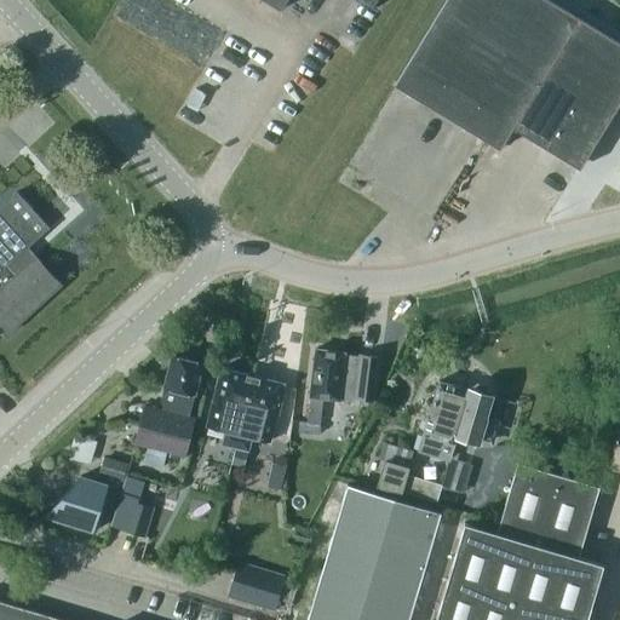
[(499,145),(511,125),(579,165),(619,97),(619,45),(545,0),(447,0),(397,84),(499,145)]
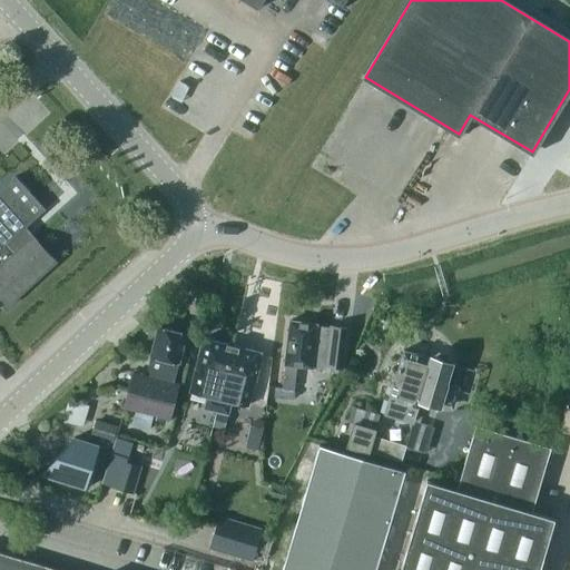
[(0,297),(7,306),(56,262),(33,237),(32,238),(23,229),(46,210),(16,177),(0,192),(0,297)]
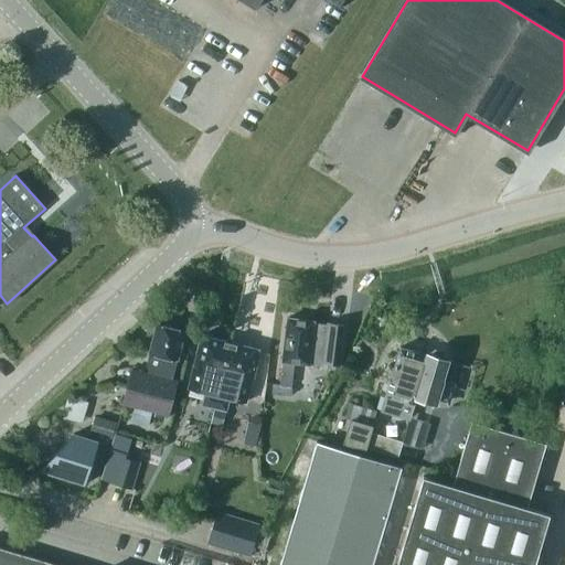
[(345,324),(327,322),(327,324),(313,322),(313,321),(287,318),(281,361),(279,385),(289,386),(290,386),(294,362),(308,364),(308,363),(323,365),(323,362),(341,364),(345,324)]
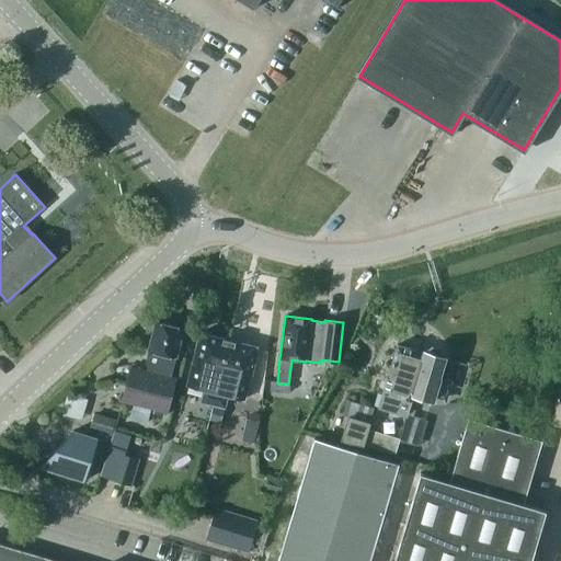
[(144,370),(130,367),(122,401),(165,412),(174,378),(170,377),(174,356),(175,357),(183,329),(155,321),(148,351),(144,370)]
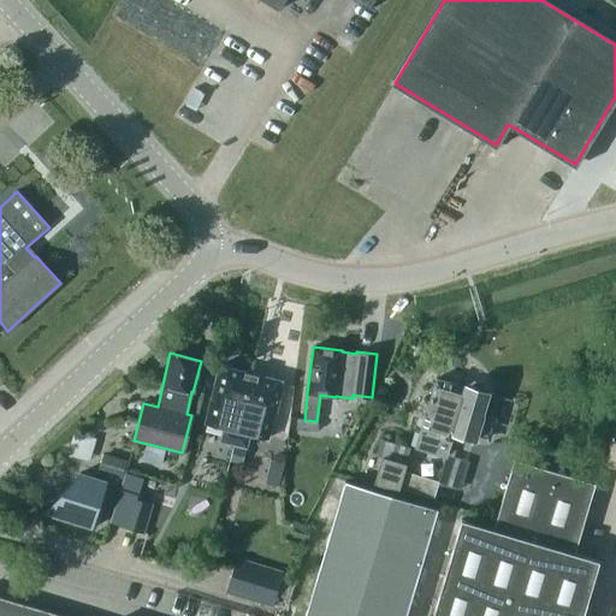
[(220,442),(234,444),(252,373),(219,365),(205,424),(224,430),(220,442)]
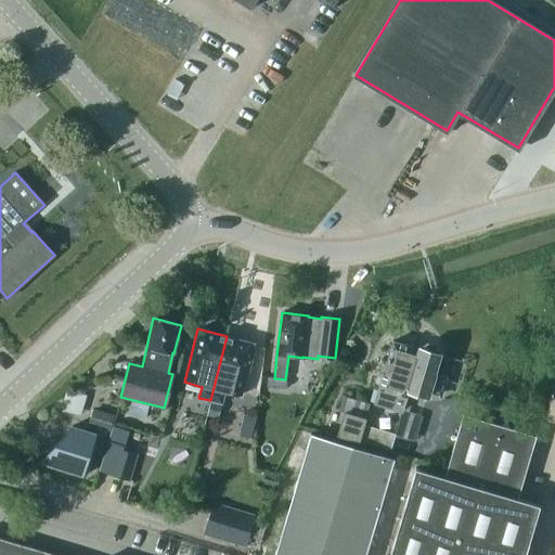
[(227,336),(210,400),(221,403),(224,390),(241,395),(246,373),(247,374),(255,343),(227,336)]
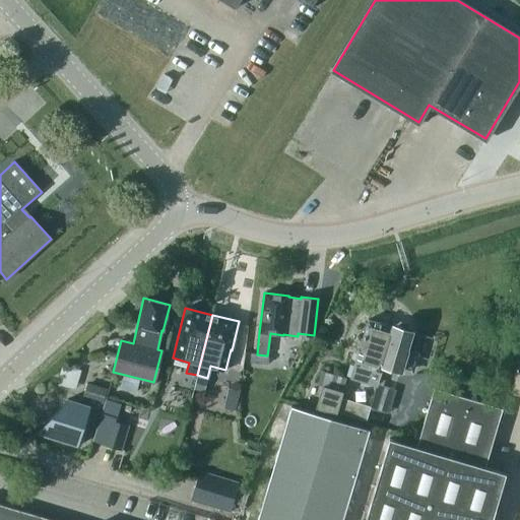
[(354,364),(350,377),(375,384),(379,371),(380,371),(382,365),(401,370),(402,365),(411,368),(417,350),(407,347),(406,349),(411,331),(410,331),(408,324),(400,322),(393,326),(392,325),(392,326),(368,319),(362,337),(359,347),(360,347),(354,364)]
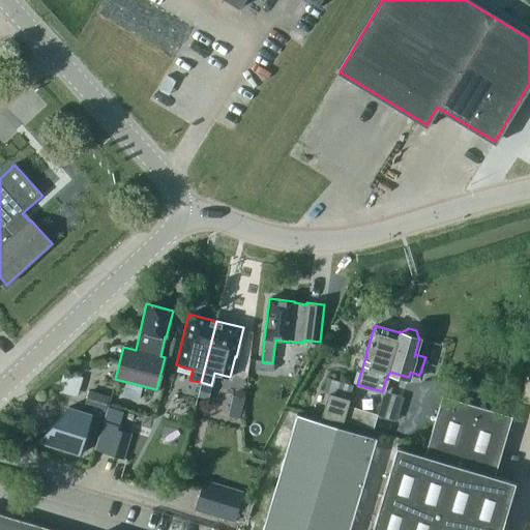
[(271,370),(271,362),(262,361),(256,360),(255,367),(271,370)]
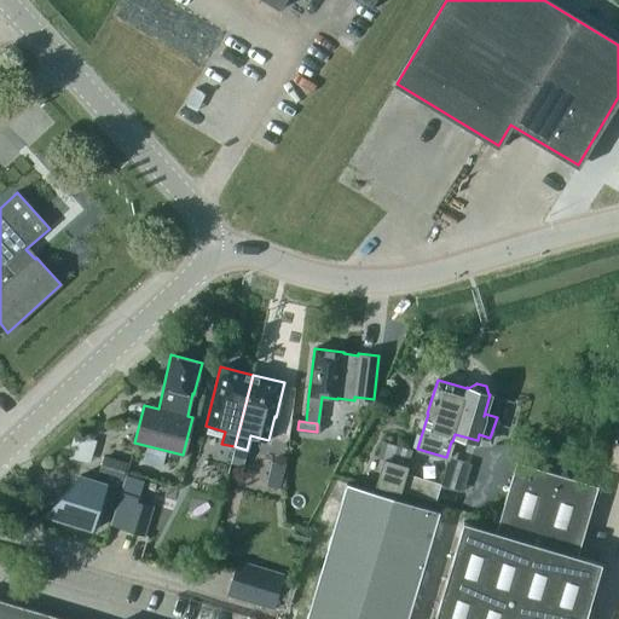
[(243,466),(247,450),(235,446),(231,463),(243,466)]
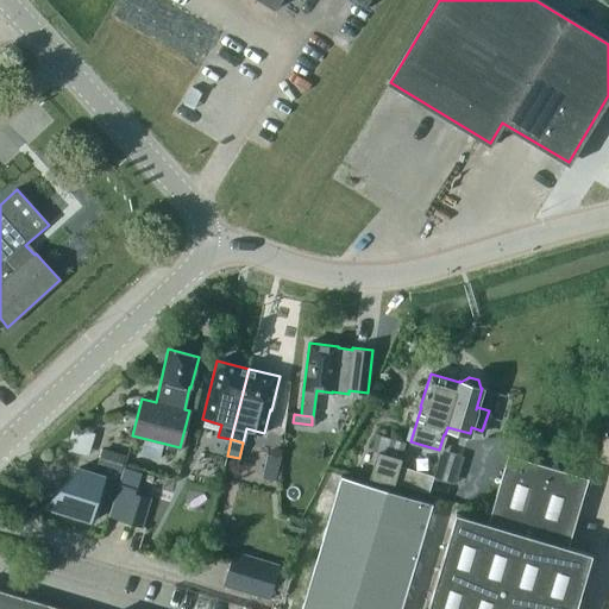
[(396,440),(391,457),(377,452),(370,477),(394,484),(394,481),(399,466),(406,443),(396,440)]
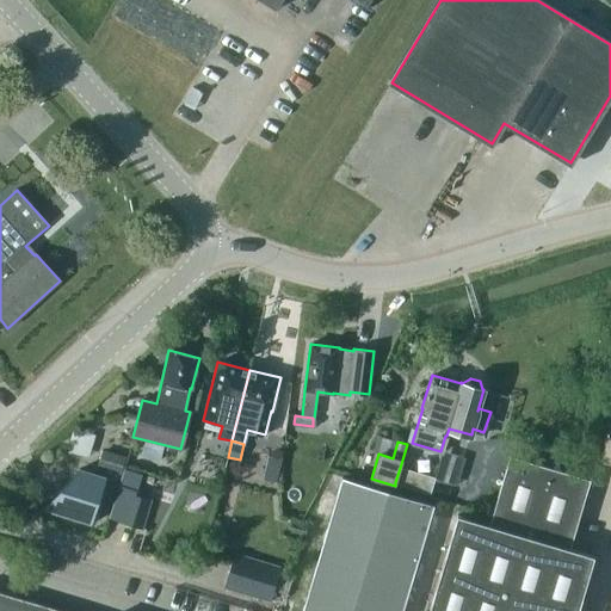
[(576,610),(593,555),(569,548),(590,480),(508,456),(488,524),(457,516),(429,610),(576,610)]
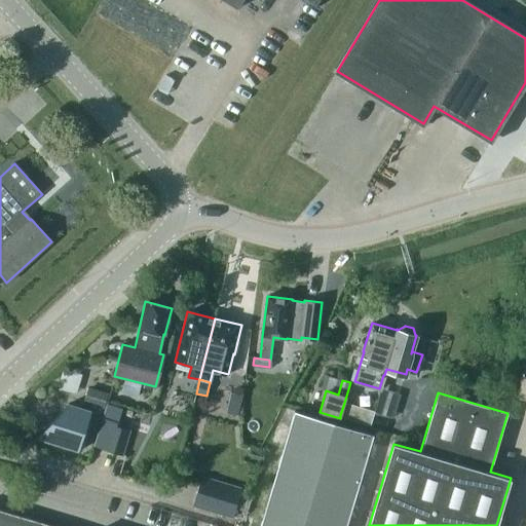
[(340,415),(370,424),(373,411),(344,403),(340,415)]
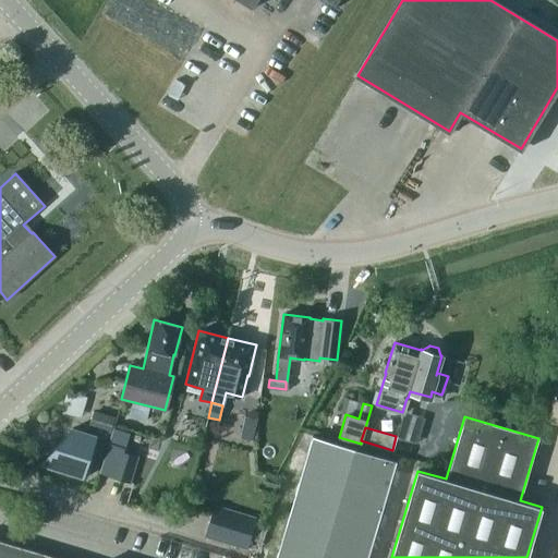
[(38,463),(84,477),(97,436),(72,428),(38,463)]
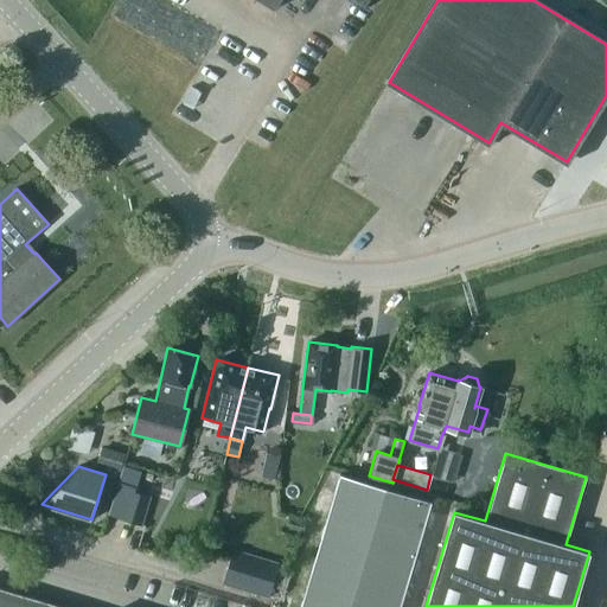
[(398,606),(413,562),(430,502),(339,474),(299,606),(398,606)]
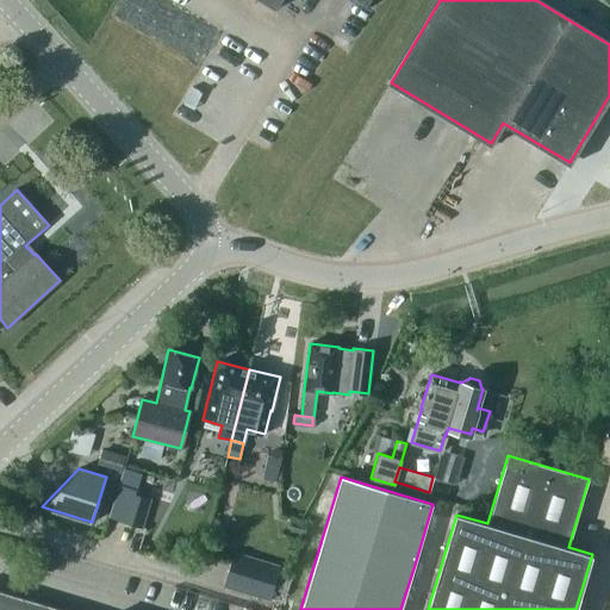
[(143,527),(151,498),(130,492),(122,521),(143,527)]
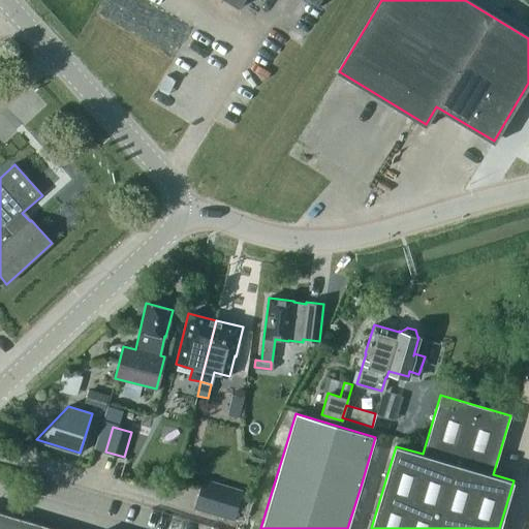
[(262,462),(267,452),(252,447),(249,458),(262,462)]
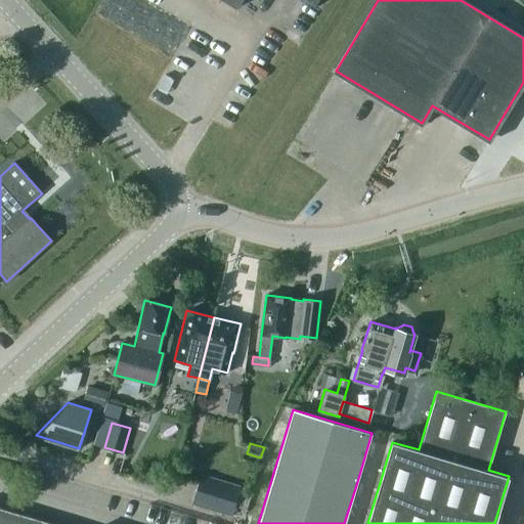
[(242,486),(201,474),(191,505),(231,516),(242,486)]
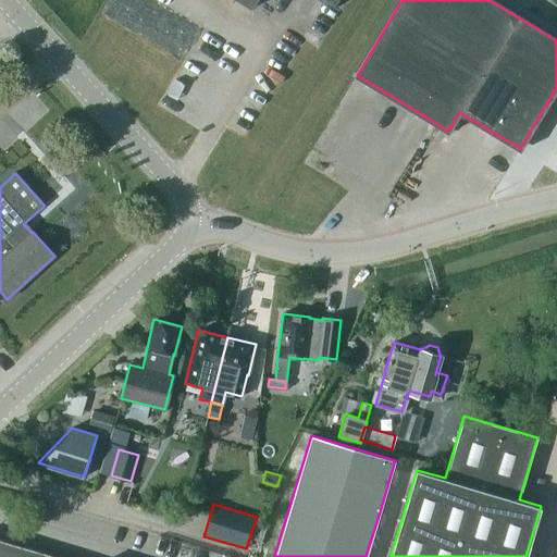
[(0,556),(60,556),(0,539),(0,556)]
